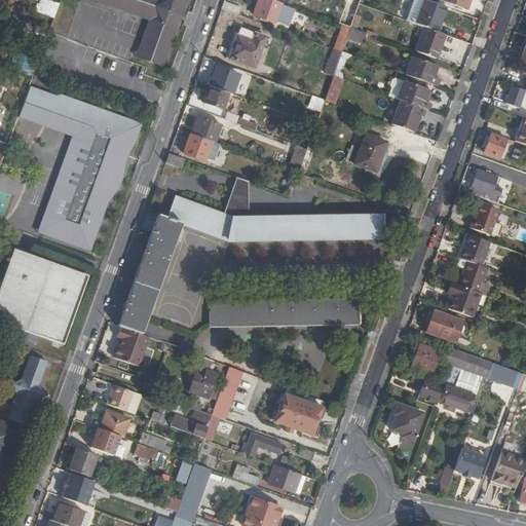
[(55,17),(59,2),(49,0),(37,0),(35,13),(55,17)]
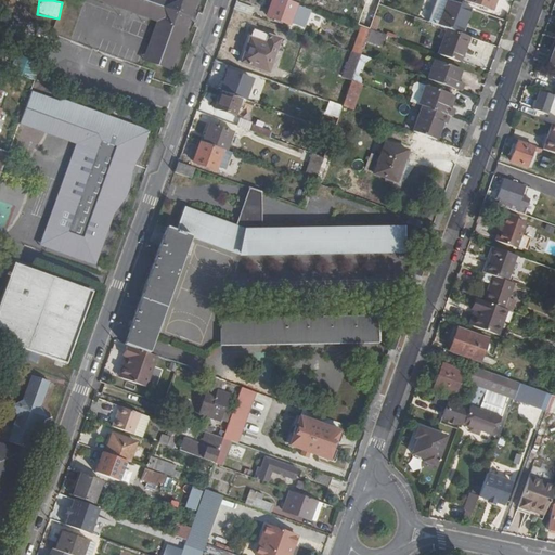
[(144,60),(171,69),(195,0),(105,0),(158,18),(144,60)]
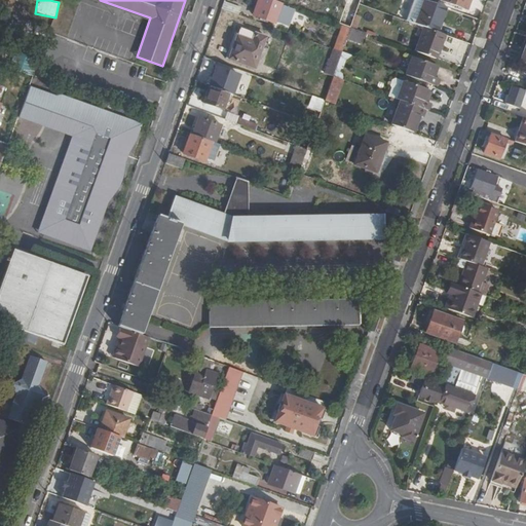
[(280,3),(270,0),(258,0),(252,15),(273,24),(280,3)]
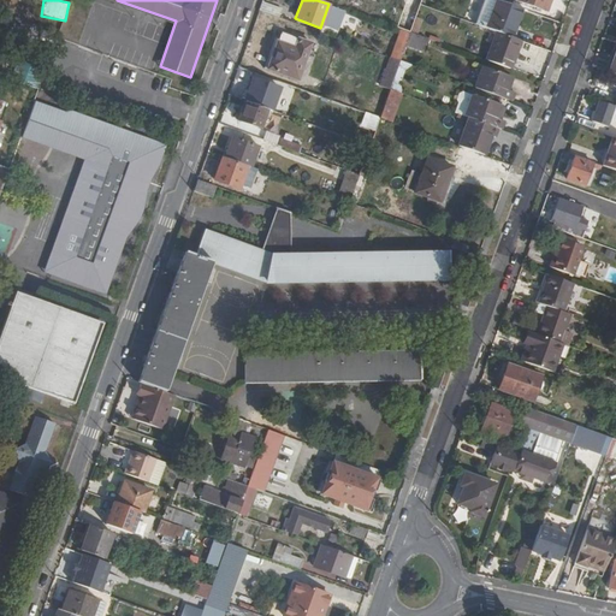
[(495,0),(483,0),(474,25),(496,33),(520,41),(523,42),(534,15),(495,0)]
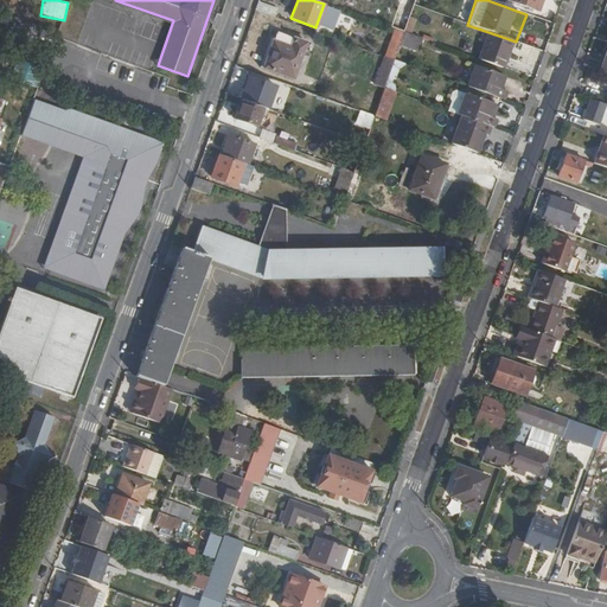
[(537,12),(541,0),(506,0),(537,12)]
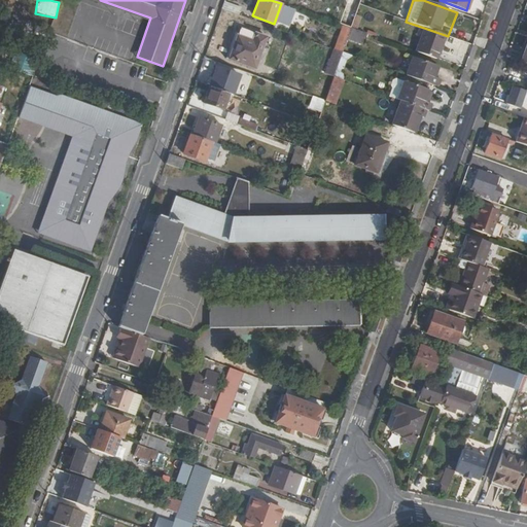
[(351,27),(354,15),(347,12),(343,24),(351,27)]
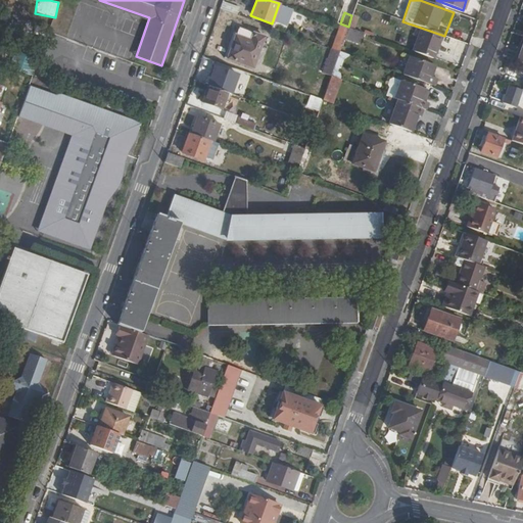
[(340,27),(332,50),(338,52),(347,29),(340,27)]
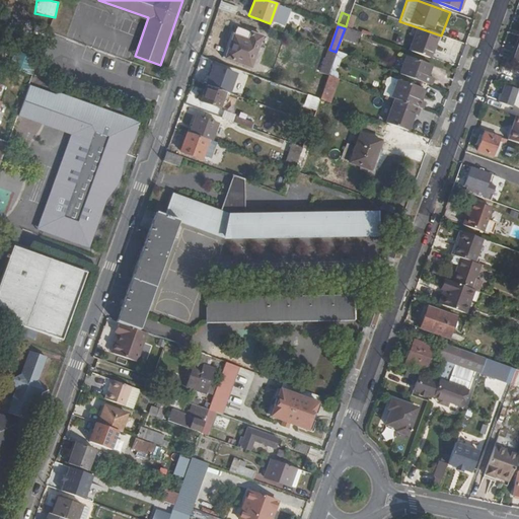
[(418,27),(409,52),(429,59),(438,34),(418,27)]
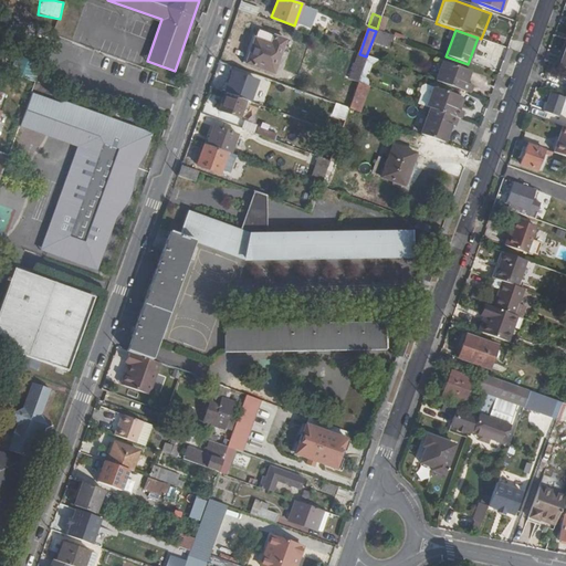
[(284,40),(257,31),(244,64),(272,74),(284,40)]
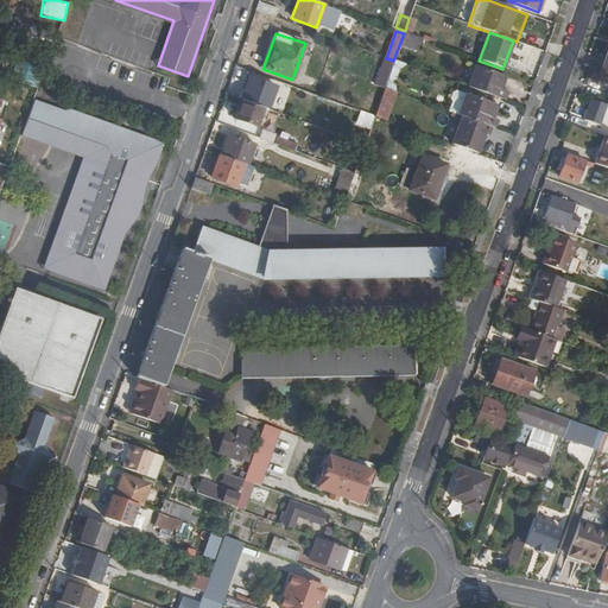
[(393,61),(386,58),(375,87),(384,90),(393,61)]
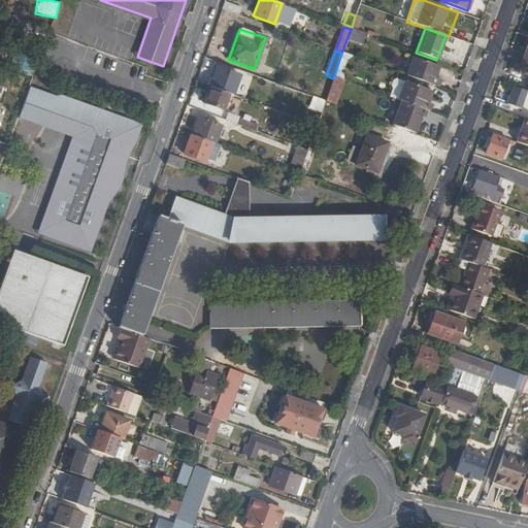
[(5,58),(3,66),(31,77),(37,60),(25,56),(22,65),(5,58)]
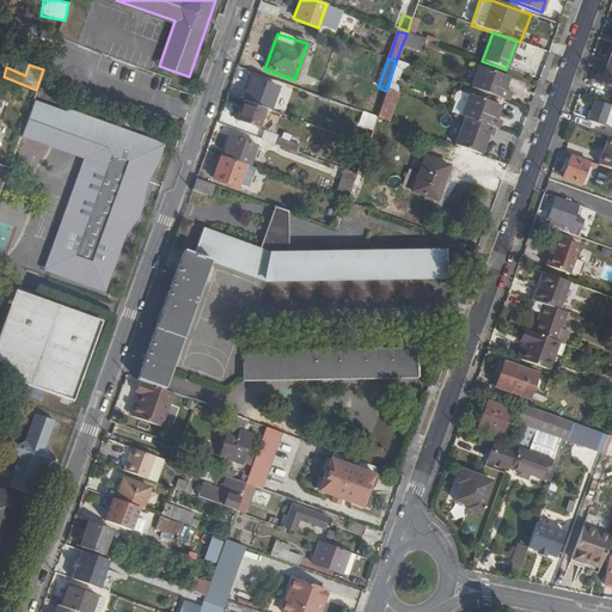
[(478,68),(470,89),(508,102),(510,93),(502,90),(507,78),(478,68)]
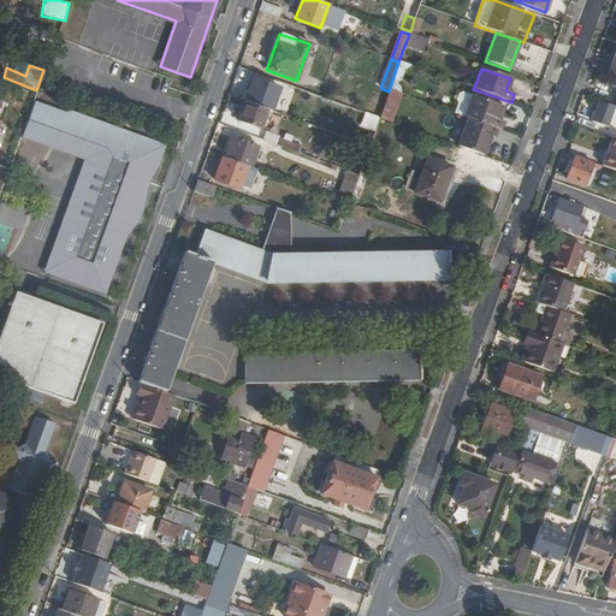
[(252,78),(243,101),(266,110),(271,112),(278,89),(252,78)]
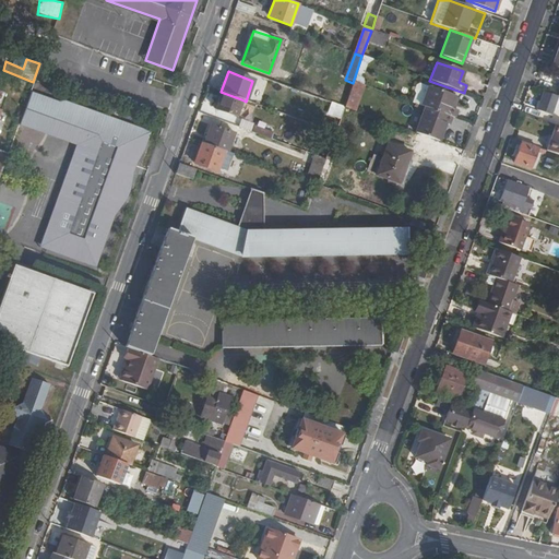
[(356,111),(366,85),(354,81),(345,107),(356,111)]
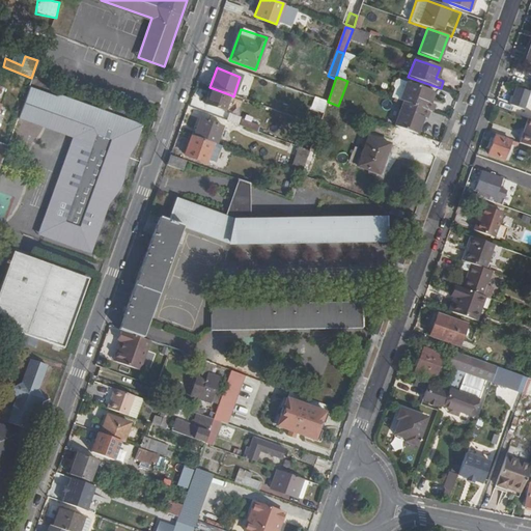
[(394,90),(391,99),(399,102),(406,84),(397,81),(395,82),(393,87),(394,90)]
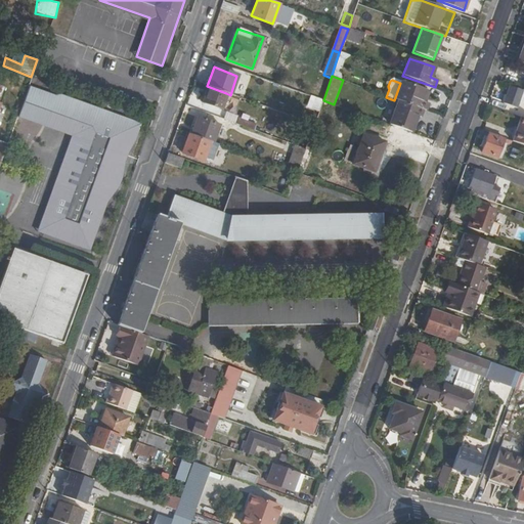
[(400,83),(394,100),(397,101),(426,113),(428,104),(425,102),(422,102),(426,91),(400,83)]
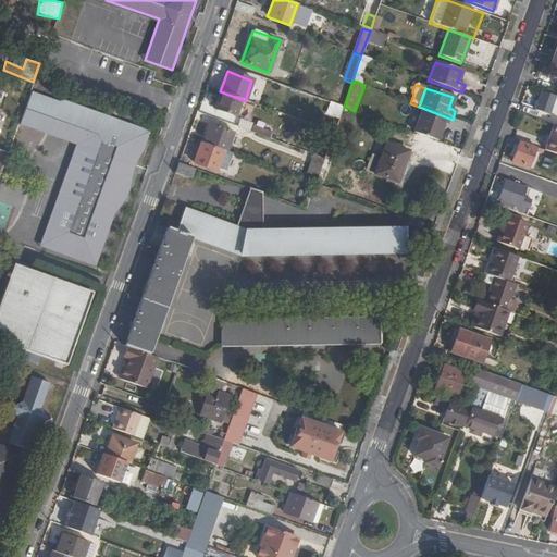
[(48,97),(29,90),(19,120),(48,128),(53,112),(44,109),(48,97)]
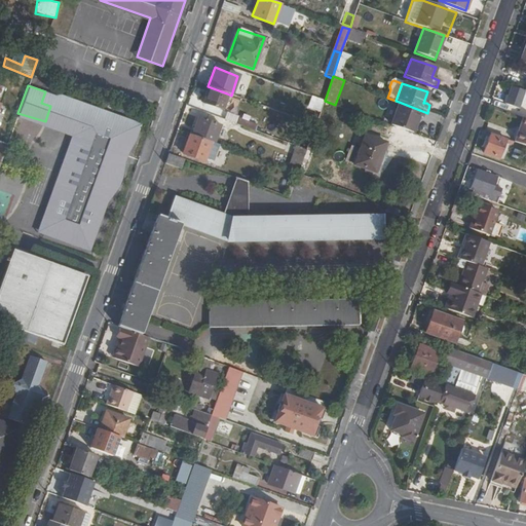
[(505,104),(519,108),(525,90),(513,85),(505,104)]
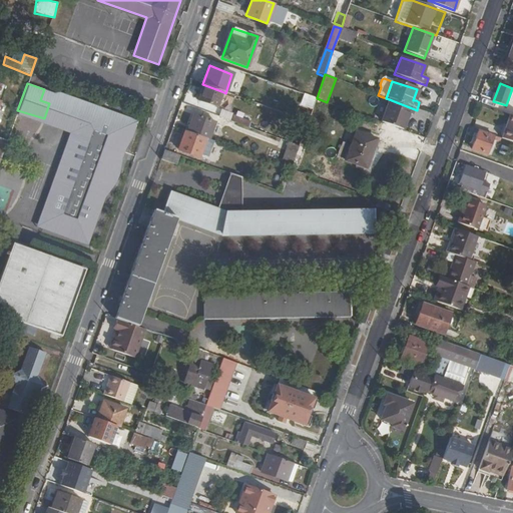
[(221,91),(202,84),(196,100),(215,107),(221,91)]
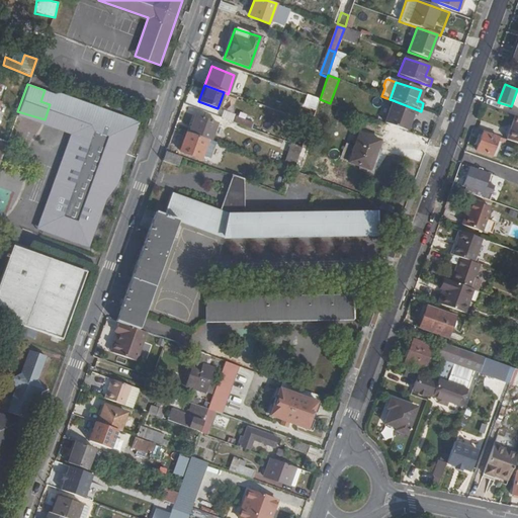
[(54,92),(45,90),(40,101),(50,104),(45,119),(71,131),(73,135),(61,156),(67,159),(56,176),(59,178),(44,203),(47,205),(37,222),(59,234),(60,231),(68,234),(67,237),(88,245),(101,206),(99,206),(103,193),(105,193),(109,190),(113,184),(116,177),(119,167),(118,156),(115,155),(117,146),(121,147),(126,135),(132,136),(138,119),(55,89),(54,92)]
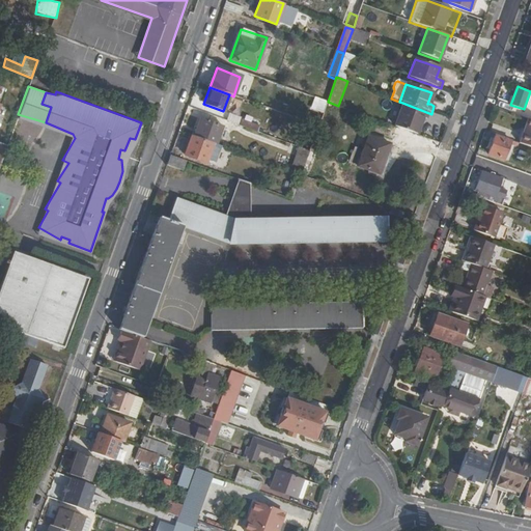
[(319,99),(315,110),(324,113),(327,101),(319,99)]
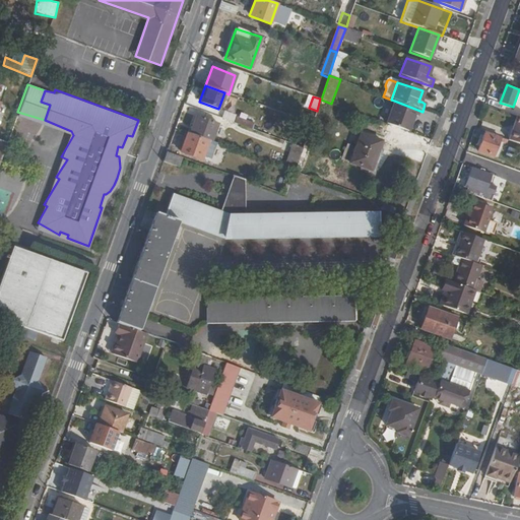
[(394,101),(386,124),(407,132),(412,116),(419,119),(423,112),(394,101)]
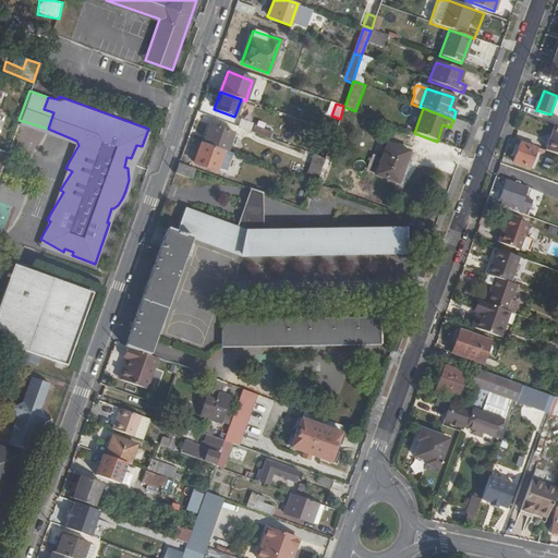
[(204,144),(223,152),(227,152),(233,132),(211,124),(204,144)]
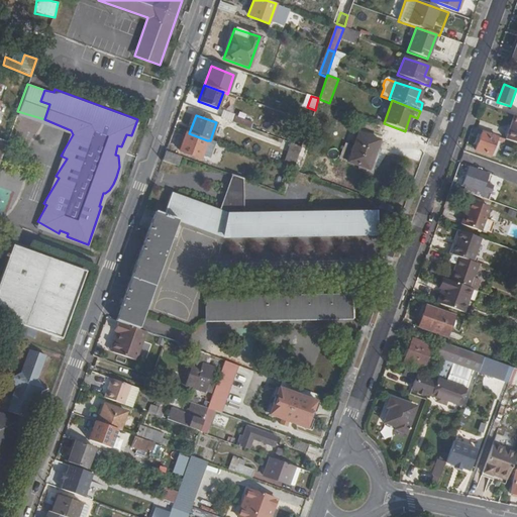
[(516,116),(514,115),(506,139),(516,142),(516,116)]
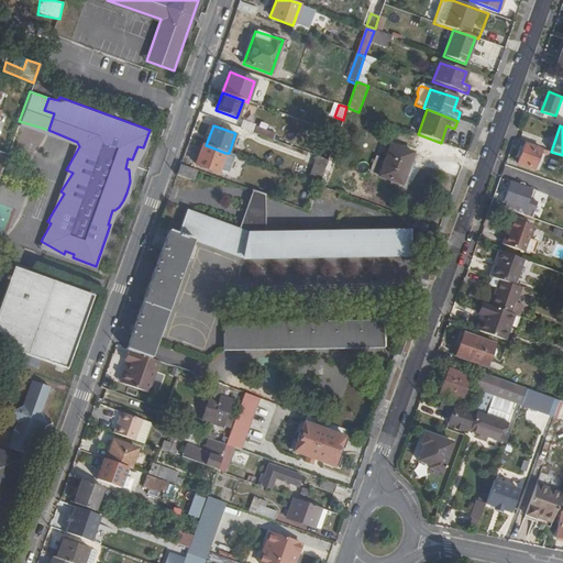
[(256,127),(254,133),(273,140),(275,133),(256,127)]
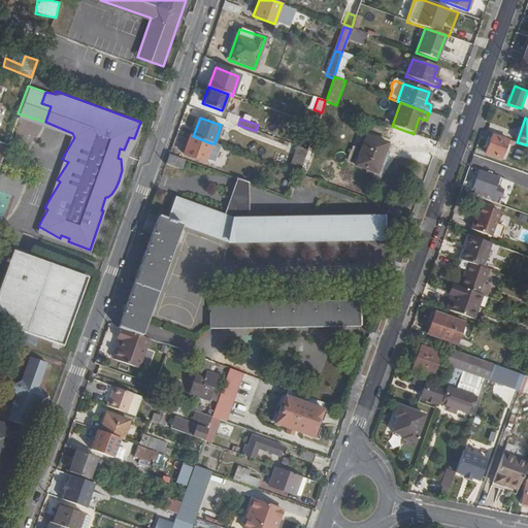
[(193,136),(190,134),(183,154),(204,162),(211,143),(193,136)]
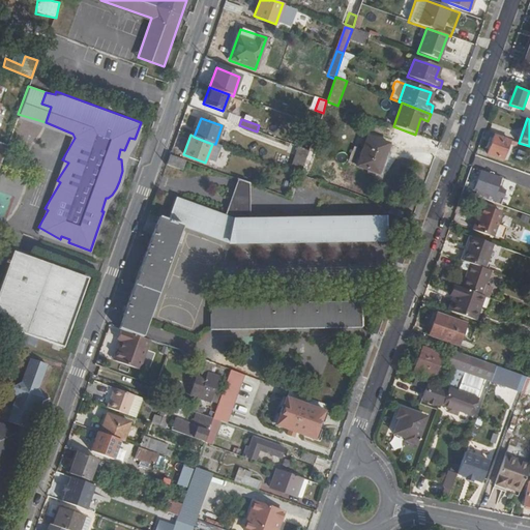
[(510,140),(495,135),(488,154),(503,158),(510,140)]
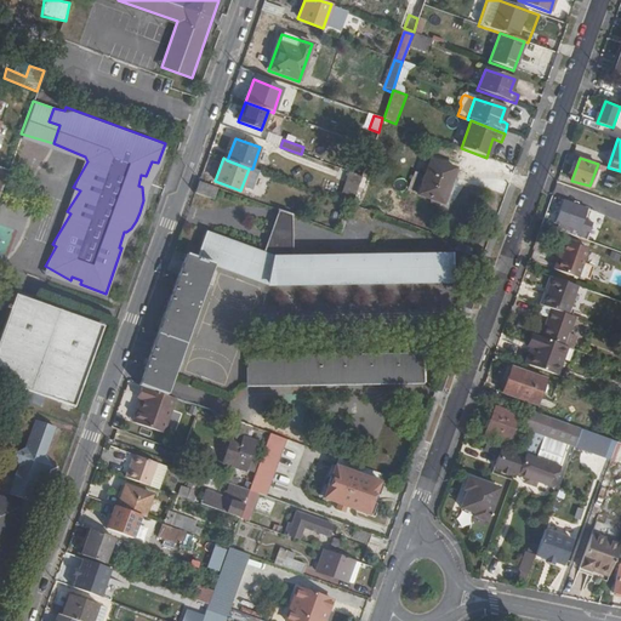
[(428,205),(444,210),(455,182),(450,180),(454,170),(429,161),(417,195),(431,200),(428,205)]
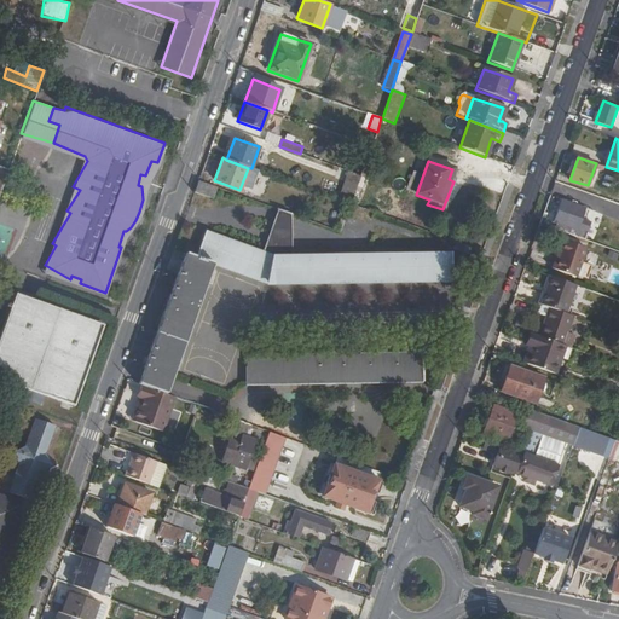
[(350,204),(359,177),(347,171),(336,200),(350,204)]
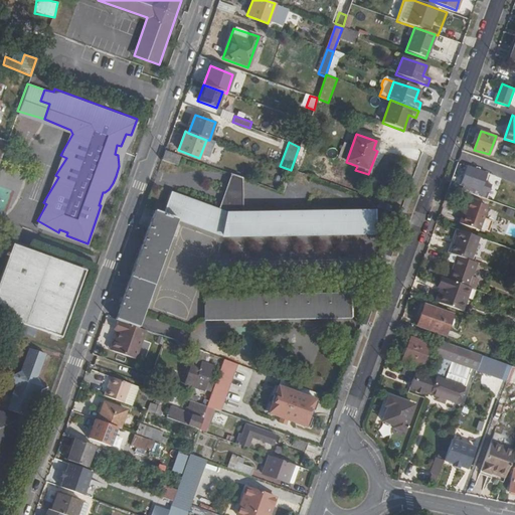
[(179,156),(165,150),(161,160),(176,166),(179,156)]
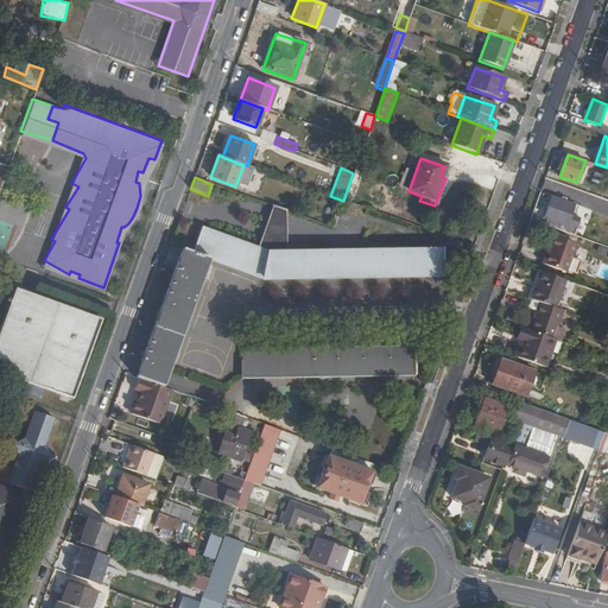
[(607,210),(607,200),(590,194),(587,203),(607,210)]
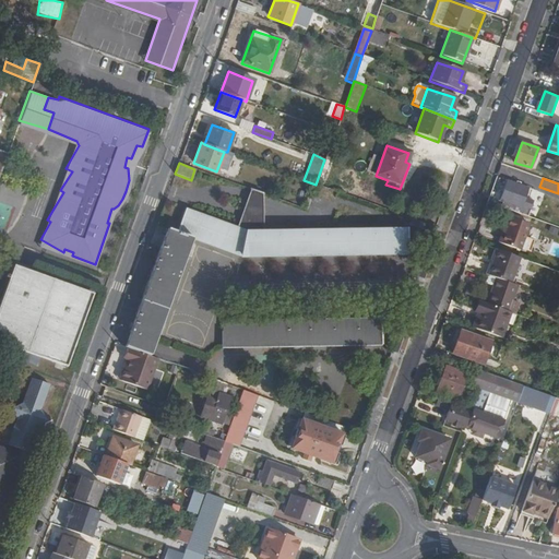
[(514,205),(512,211),(526,216),(532,201),(524,198),(527,188),(508,181),(500,200),(514,205)]
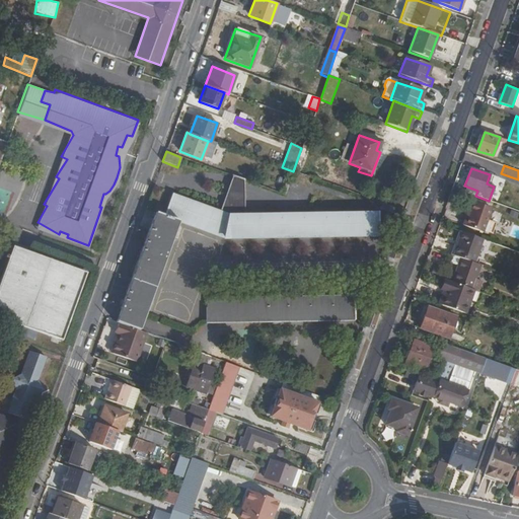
[(132,278),(115,322),(118,323),(138,330),(143,314),(177,220),(221,237),(377,236),(376,213),(236,214),(240,192),(225,186),(219,212),(171,194),(163,215),(156,211),(132,278)]
